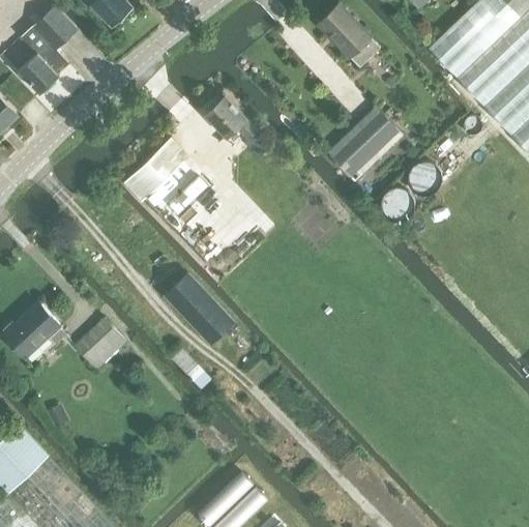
[(86,0),(111,27),(131,8),(123,0),(86,0)]
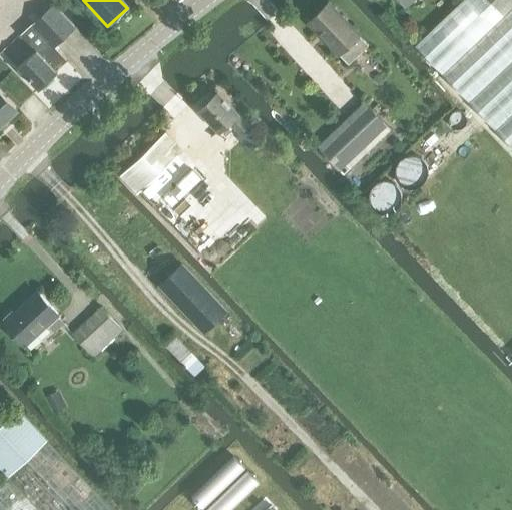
[(415,0),(396,0),(405,9),(415,0)]
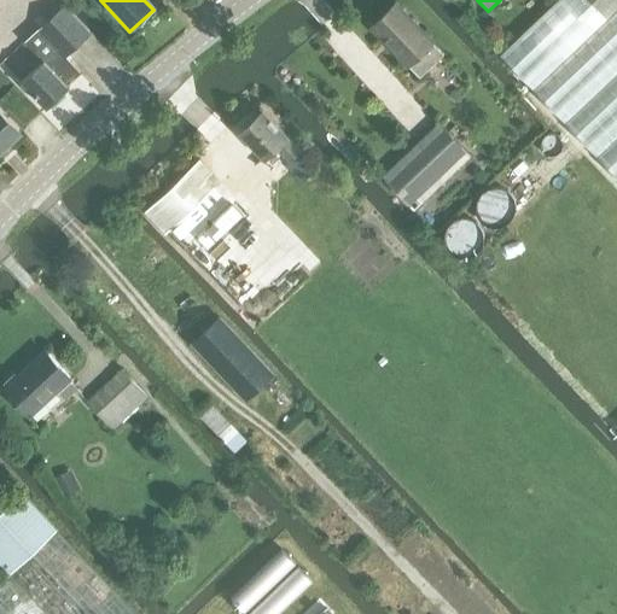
[(616,0),(559,0),(499,57),(616,181),(616,0)]
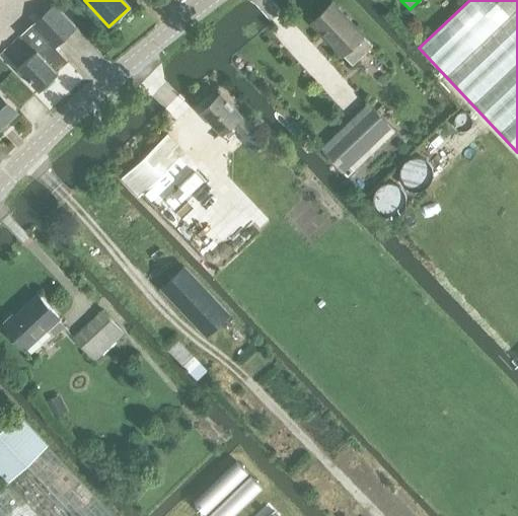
[(351,67),(371,48),(363,40),(364,39),(333,5),(310,24),(342,58),(343,58),(351,67)]
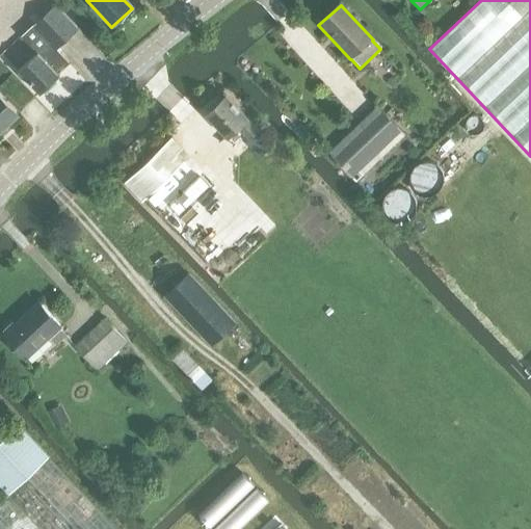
[(21,47),(12,55),(24,67),(18,73),(40,96),(59,78),(54,72),(64,61),(80,47),(72,37),(71,36),(52,19),(45,25),(40,29),(35,33),(29,40),(25,43),(21,47)]
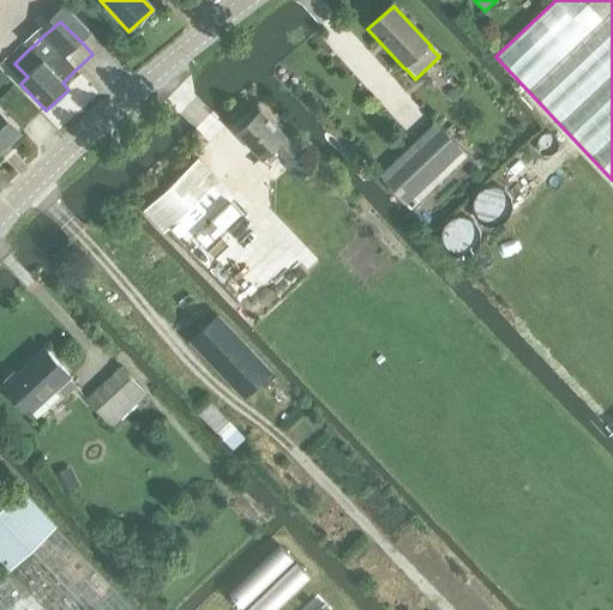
[(0,150),(16,136),(19,132),(0,110),(0,150)]
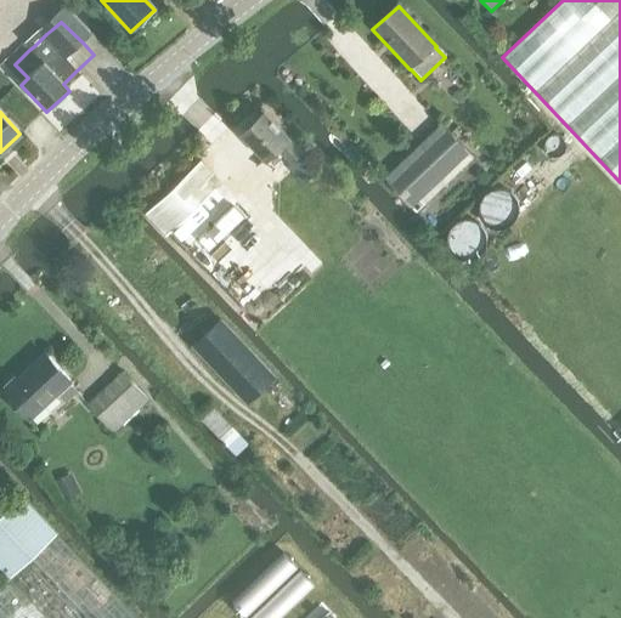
[(300,154),(284,137),(263,114),(238,135),(266,164),(277,153),(289,164),(300,154)]
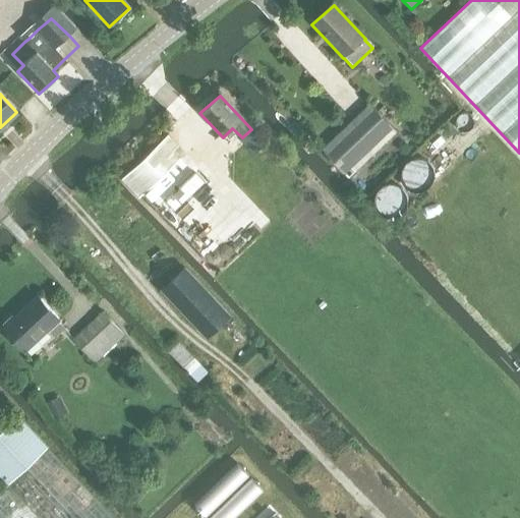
[(349,181),(397,134),(368,104),(321,150),(349,181)]
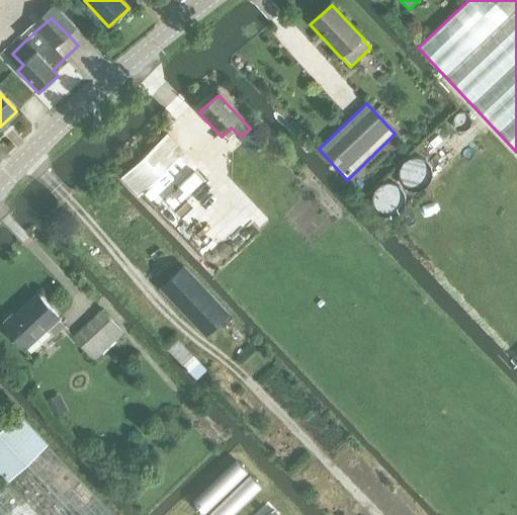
[(166,137),(120,179),(137,197),(140,194),(146,199),(156,189),(152,185),(178,160),(178,159),(171,152),(176,147),(166,137)]
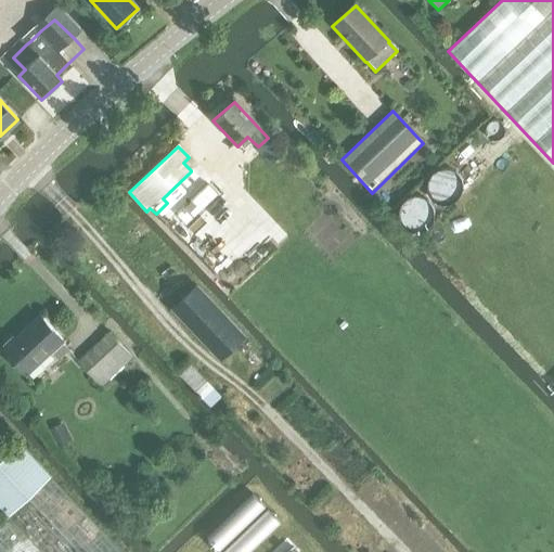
[(220,360),(243,337),(196,287),(172,309),(220,360)]
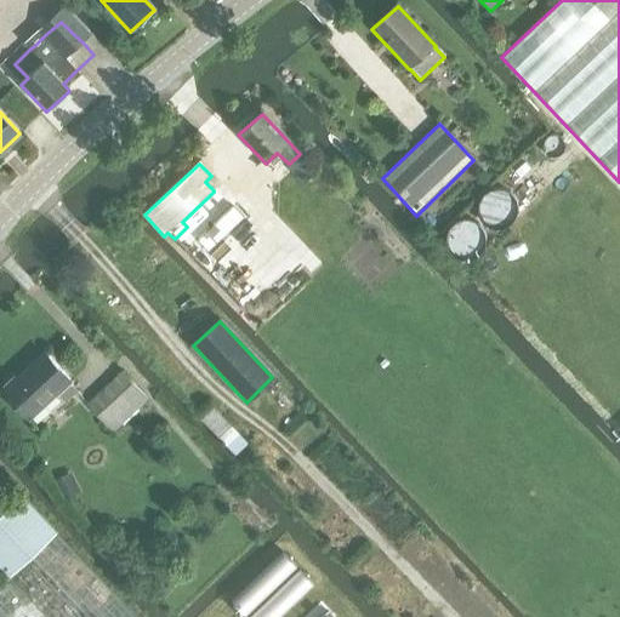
[(64,403),(75,393),(69,386),(72,383),(44,353),(1,392),(28,422),(58,395),(64,403)]
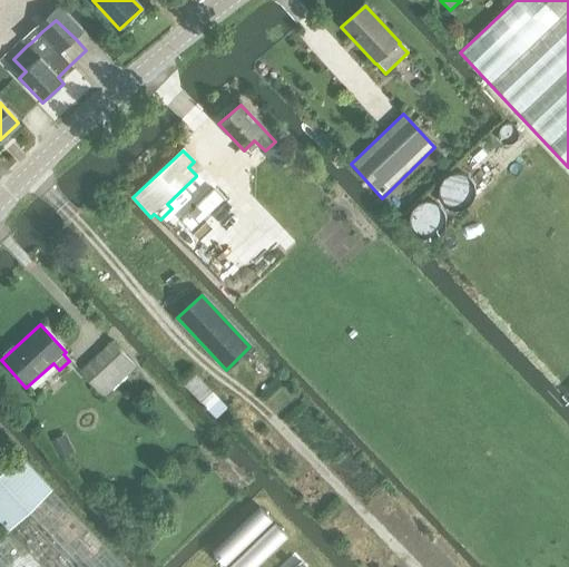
[(80,372),(104,397),(134,370),(111,343),(80,372)]
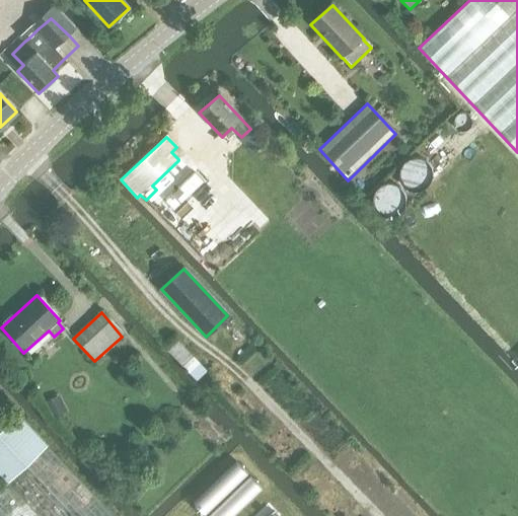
[(198,379),(209,369),(180,340),(170,349),(198,379)]
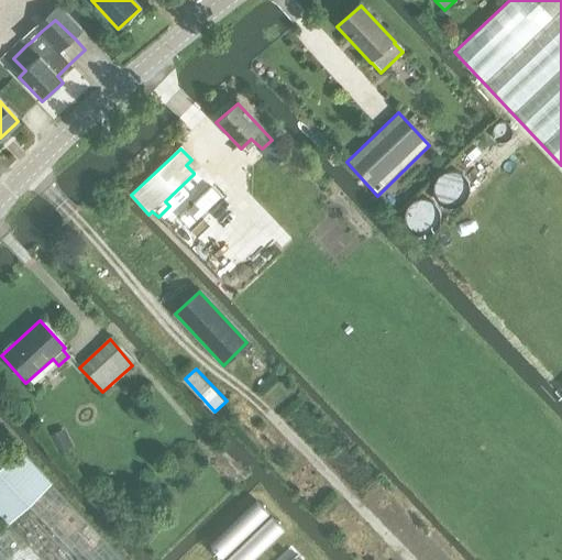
[(56,456),(70,449),(63,431),(47,438),(56,456)]
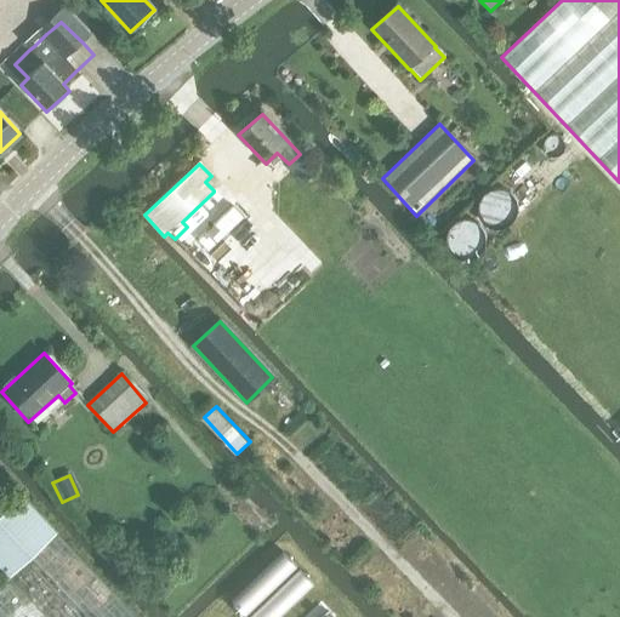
[(135,616),(20,496),(0,514),(0,570),(7,578),(0,586),(0,616),(135,616)]
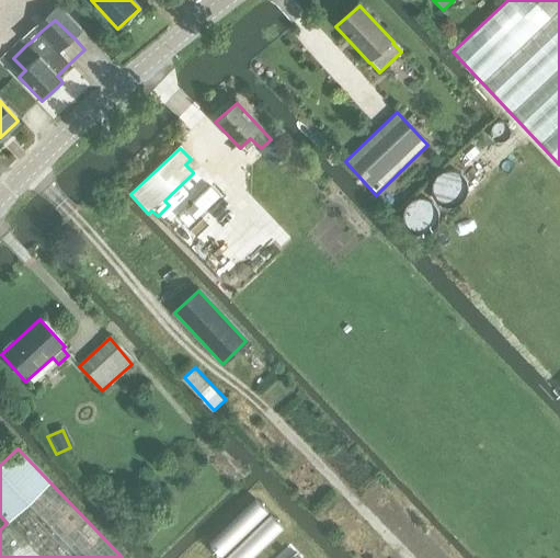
[(260,497),(210,542),(226,557),(252,557),(287,527),(260,497)]
